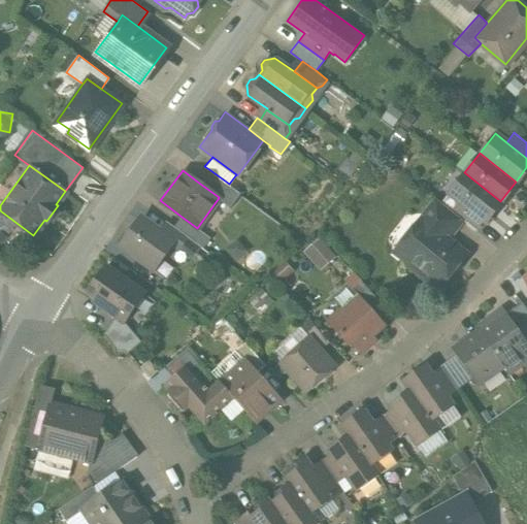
[(210,170),(200,184),(219,197),(218,199),(229,207),(240,193),(229,184),(210,170)]
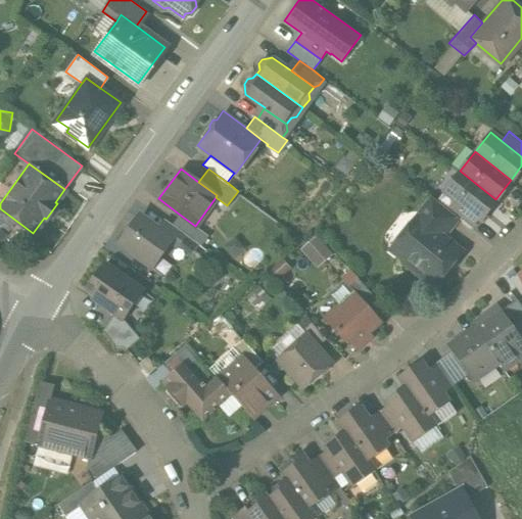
[(495,199),(460,171),(443,190),(456,199),(477,216),(480,219),(495,199)]
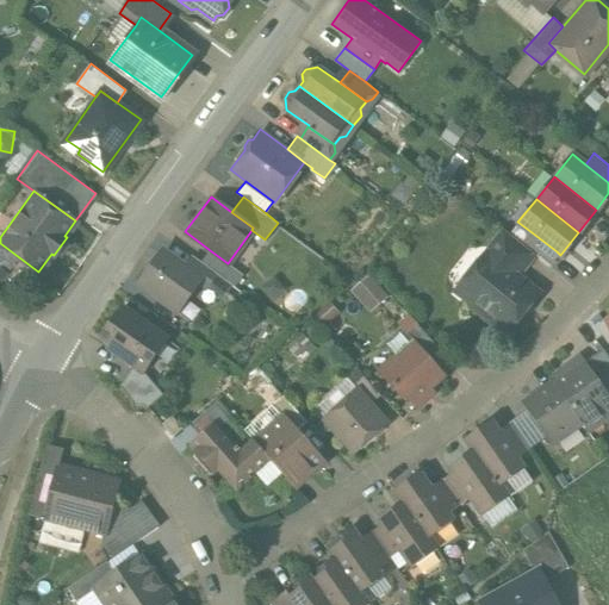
[(514,275),(533,253),(523,244),(504,229),(486,251),(514,275)]
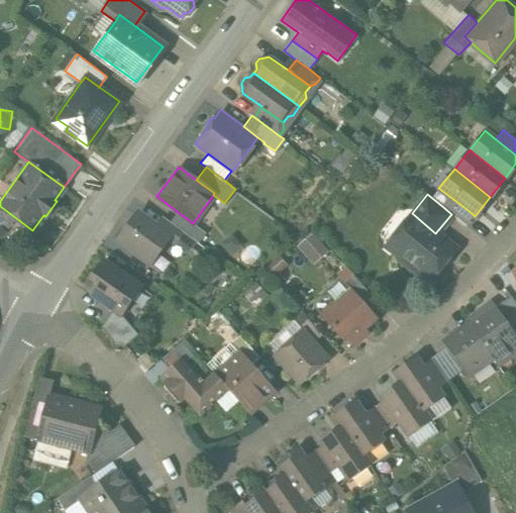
[(463,223),(472,213),(450,197),(443,207),(451,214),(463,223)]
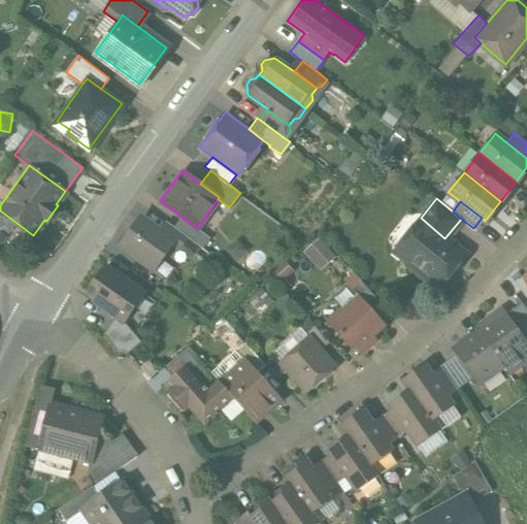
[(159,230),(140,217),(120,244),(153,268),(172,242),(172,241),(159,230)]
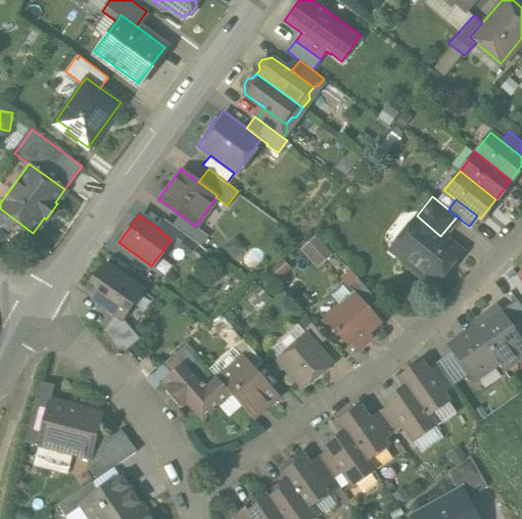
[(195,226),(180,215),(173,224),(187,234),(198,243),(200,244),(207,235),(195,226)]
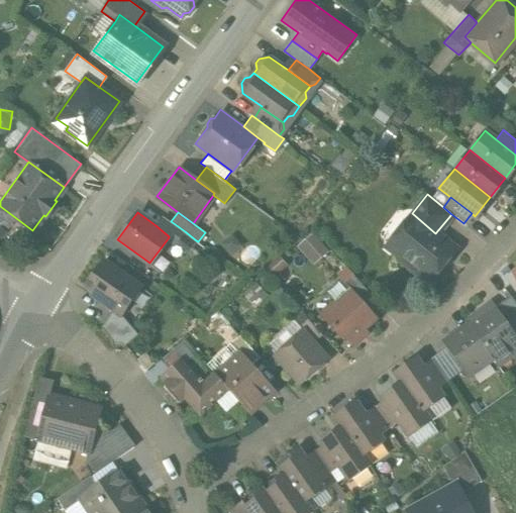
[(435,233),(412,213),(397,232),(407,241),(398,252),(401,255),(402,262),(408,262),(412,265),(413,272),(420,271),(422,273),(425,269),(432,275),(440,266),(438,265),(452,246),(435,233)]
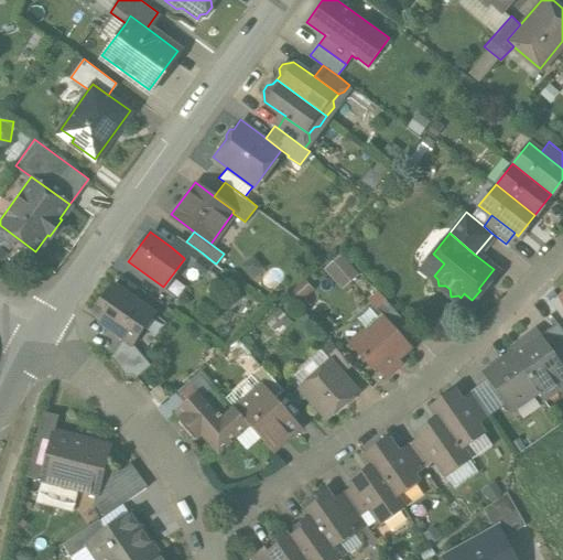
[(184,258),(184,259),(192,265),(202,252),(186,241),(177,235),(170,246),(184,258)]
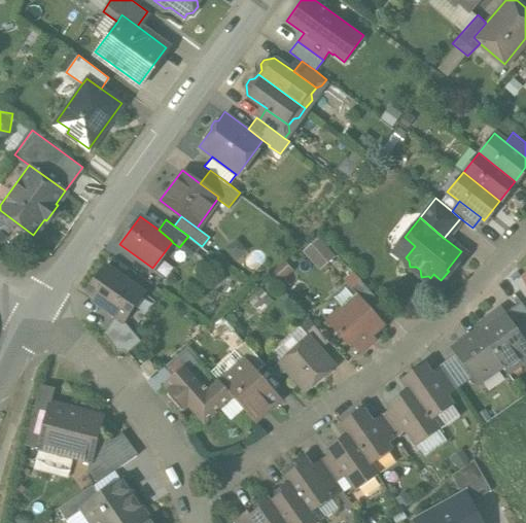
[(191,255),(200,245),(188,236),(179,247),(191,255)]
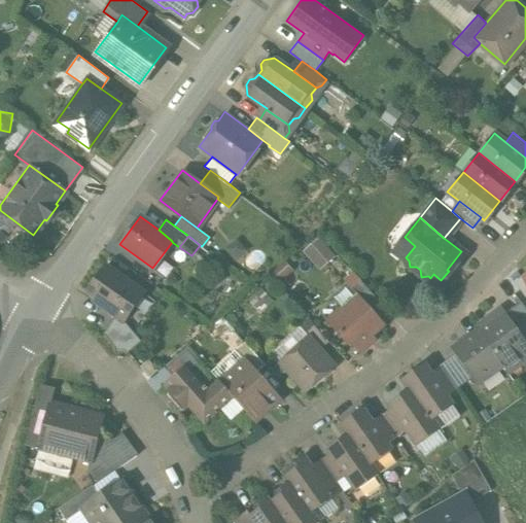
[(319,268),(334,254),(318,237),(303,250),(319,268)]
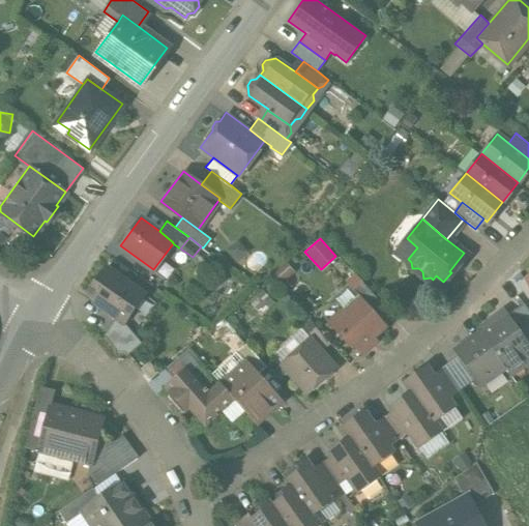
[(291,266),(291,262),(286,262),(271,274),(285,290),(290,285),(286,279),(295,269),(291,266)]
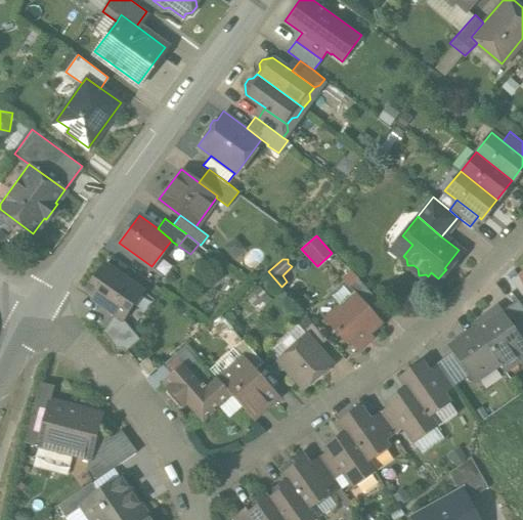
[(141,290),(104,263),(88,288),(96,294),(93,298),(116,313),(122,317),(141,290)]
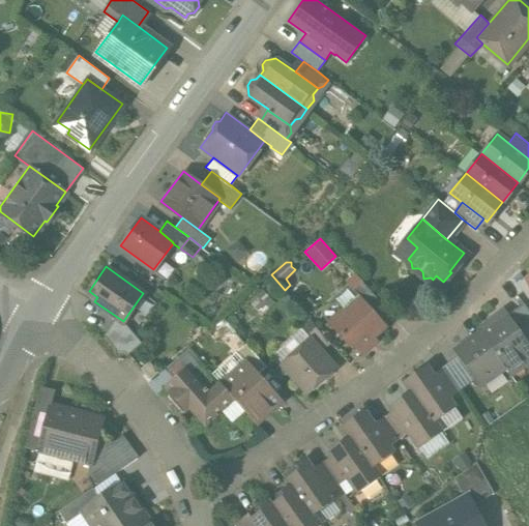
[(360,298),(378,318),(388,309),(361,280),(352,288),(360,298)]
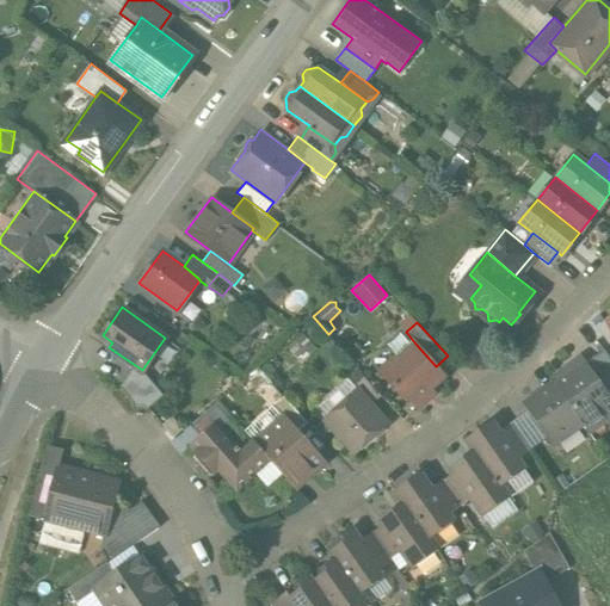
[(300,360),(315,345),(302,331),(285,345),(300,360)]
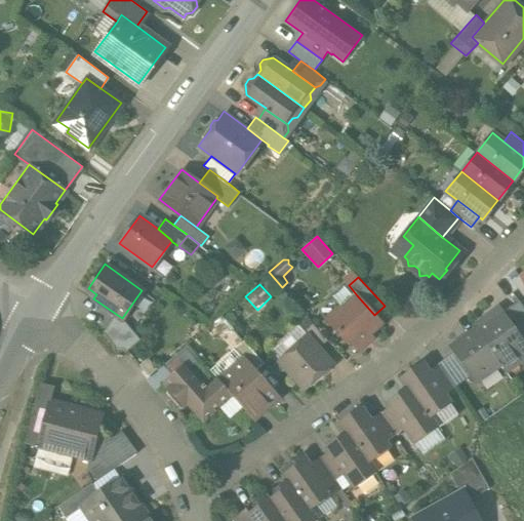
[(357,295),(346,306),(341,302),(325,317),(346,341),(349,338),(358,348),(359,348),(364,344),(360,339),(380,321),(374,315),(357,295)]
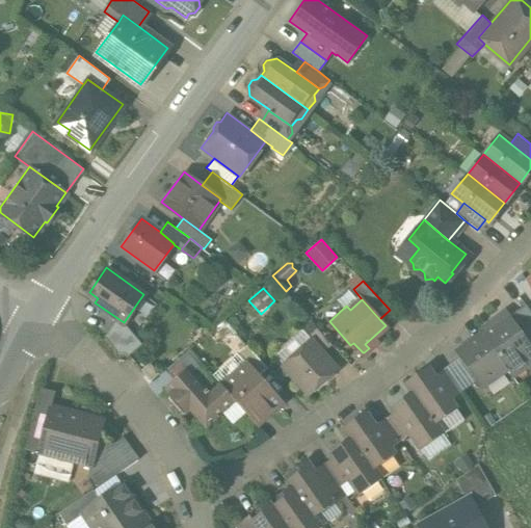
[(530,330),(523,336),(507,314),(501,313),(494,317),(493,323),(481,332),(506,368),(509,372),(522,364),(525,364),(525,363),(529,364),(530,362),(530,330)]
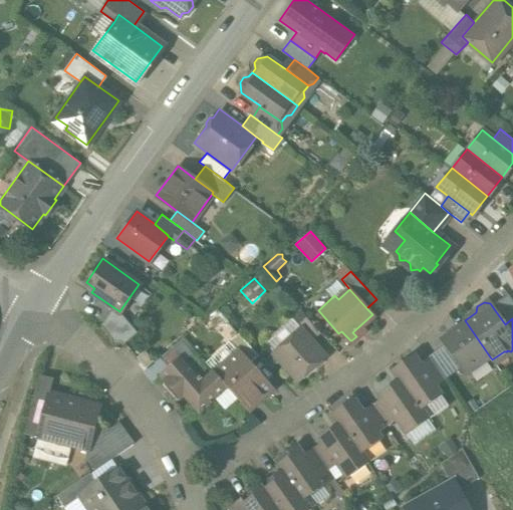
[(119,311),(113,307),(101,324),(113,340),(121,340),(122,343),(138,331),(119,311)]
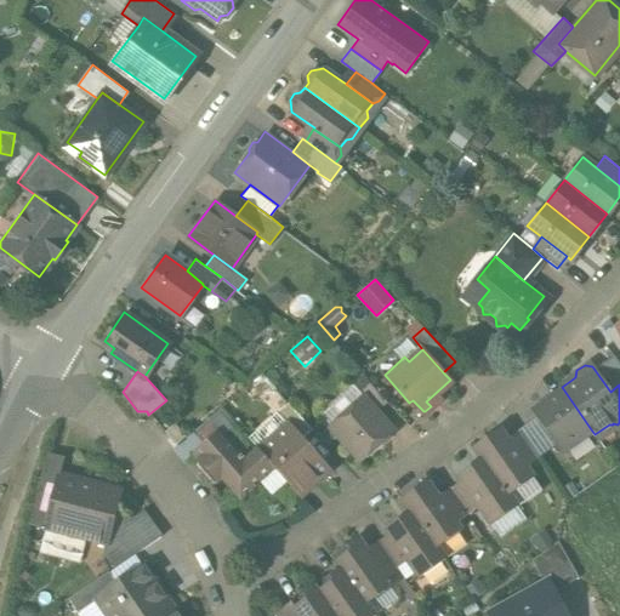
[(363,394),(376,410),(387,400),(369,380),(358,389),(363,394)]
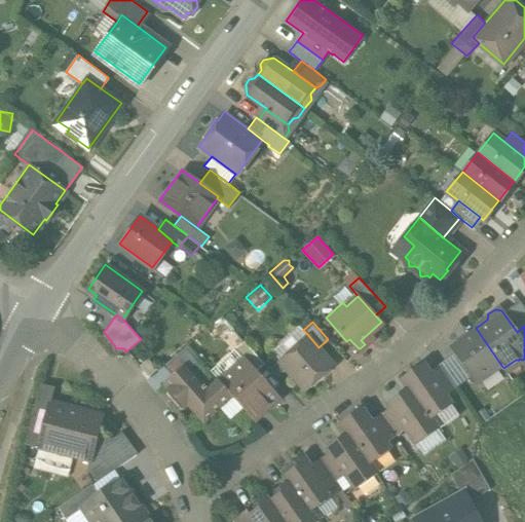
[(476,328),(450,345),(456,353),(472,375),(476,381),(500,364),(476,328)]
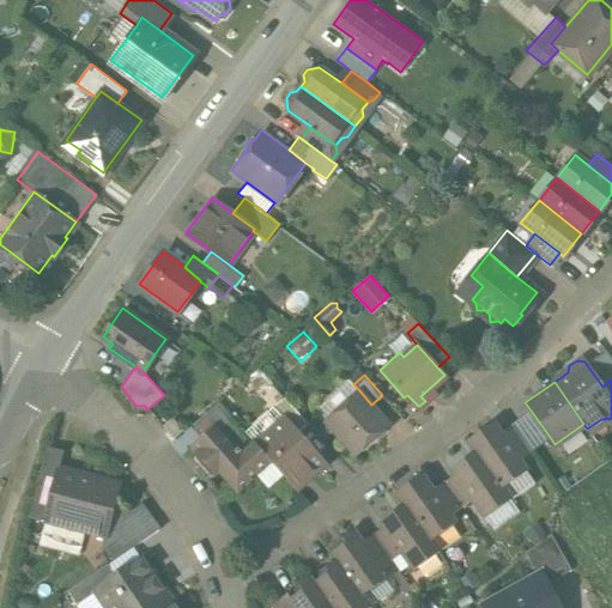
[(371,405),(358,389),(325,420),(355,454),(388,424),(371,405)]
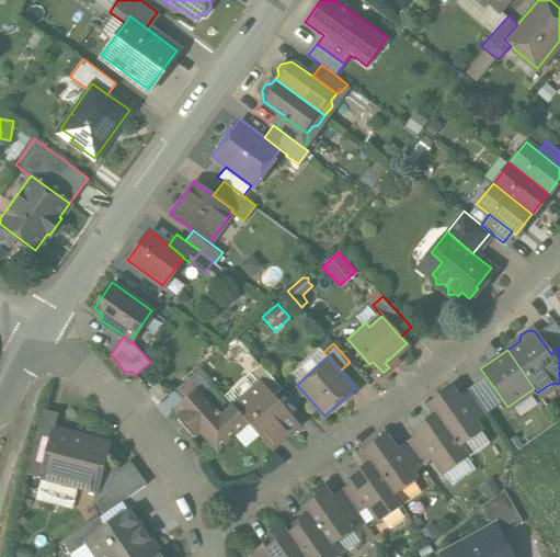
[(260,383),(271,395),(281,386),(260,362),(248,372),(259,384),(260,383)]
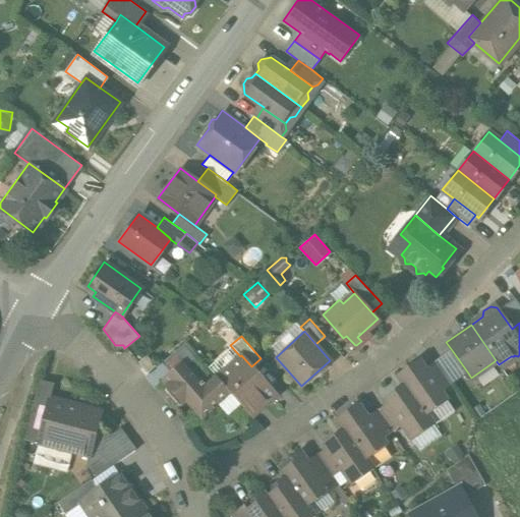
[(161,361),(170,371),(183,358),(187,362),(197,354),(185,341),(161,361)]
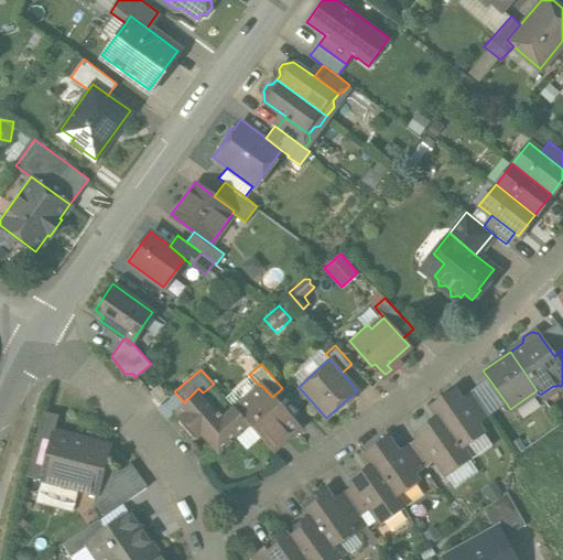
[(489,379),(472,391),(487,416),(506,402),(489,379)]
